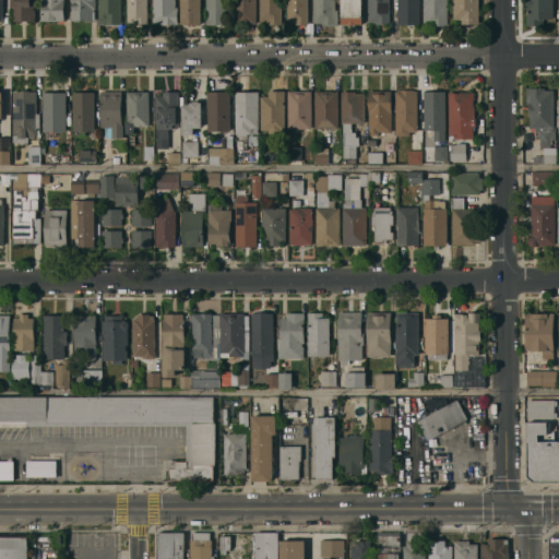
[(12,21),(11,0),(35,0),(36,21),(12,21)]
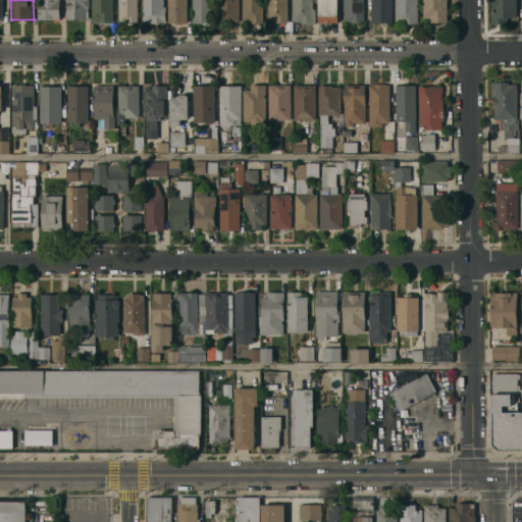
[(60,0),(60,19),(39,19),(39,0),(60,0)]
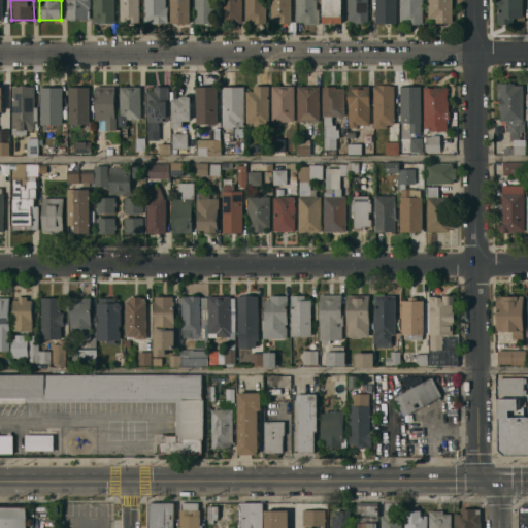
[(91,0),(91,7),(90,7),(90,19),(86,19),(86,20),(80,20),(80,19),(75,19),(75,20),(70,20),(70,19),(68,19),(68,18),(67,18),(67,13),(68,13),(68,0),(91,0)]
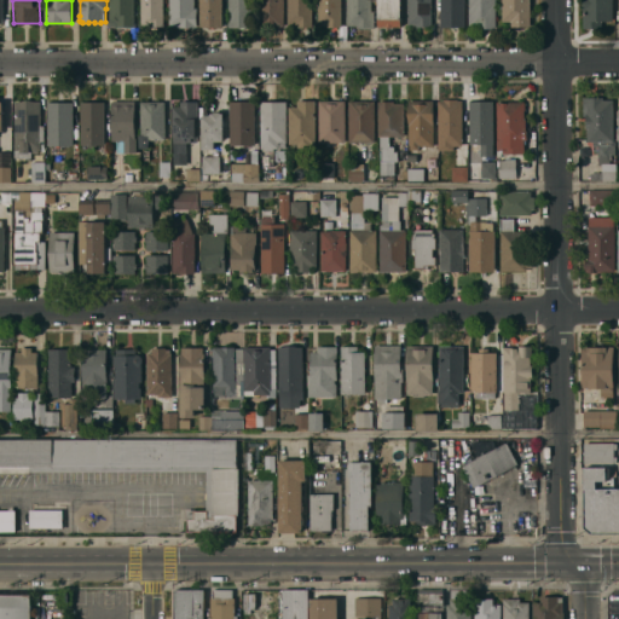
[(134,0),(134,27),(110,27),(110,0),(134,0)]
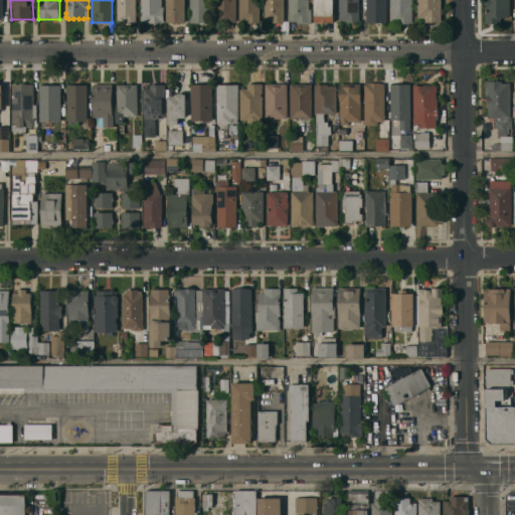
[(117,0),(136,0),(137,21),(125,21),(125,20),(118,20),(117,0)]
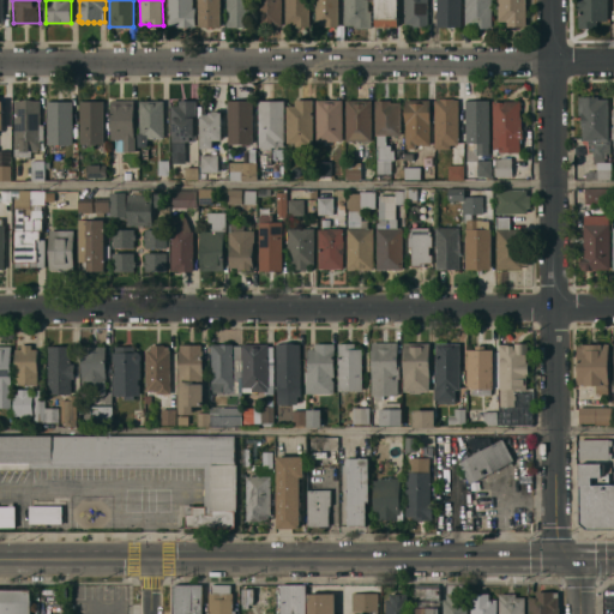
[(168,0),(193,0),(193,7),(196,7),(196,26),(176,26),(176,25),(169,25),(168,0)]
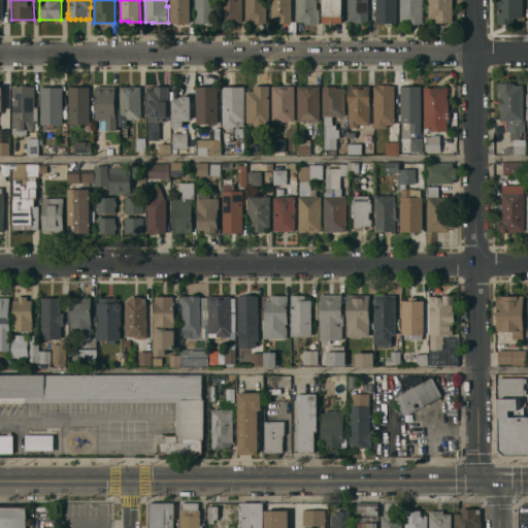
[(170,22),(170,0),(190,0),(190,23),(170,22)]
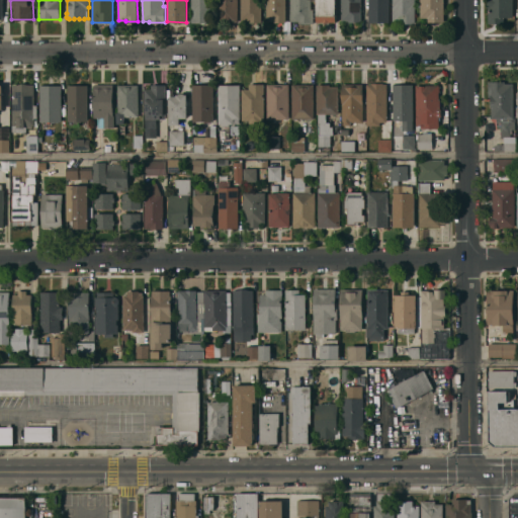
[(191,22),(191,0),(211,0),(211,22),(191,22)]
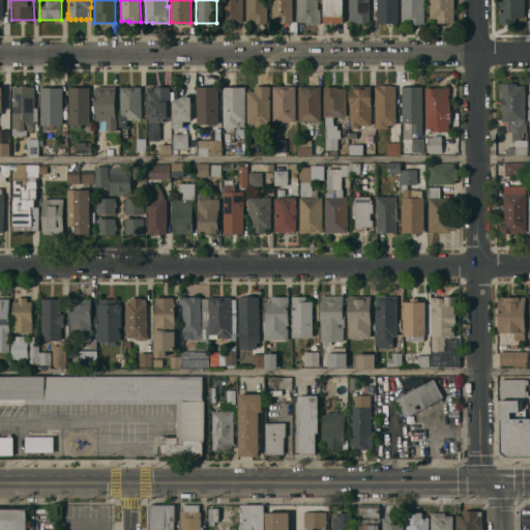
[(243,0),(243,23),(223,23),(222,0),(243,0)]
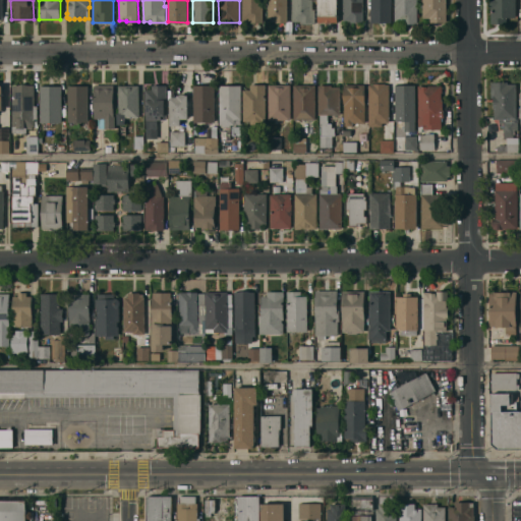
[(263,0),(263,22),(252,22),(252,20),(243,20),(243,0),(263,0)]
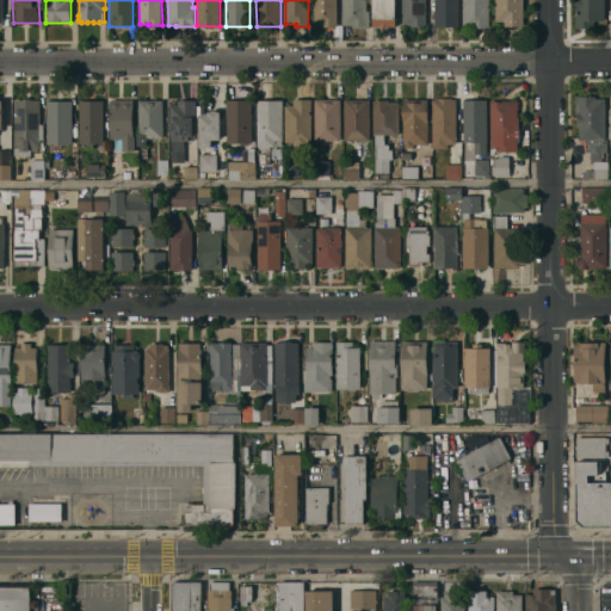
[(337,0),(337,26),(322,26),(322,25),(315,25),(315,0),(337,0)]
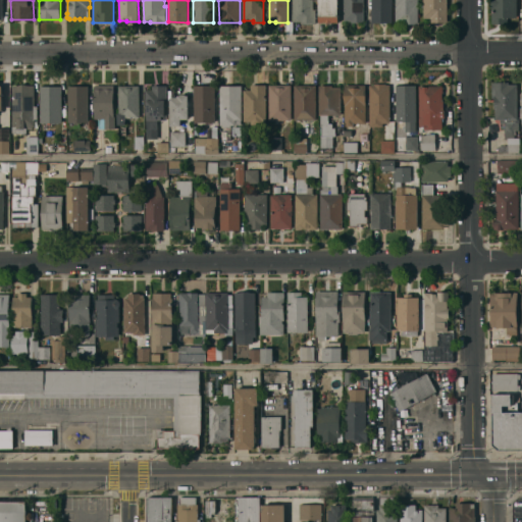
[(294,0),(318,0),(318,1),(313,2),(313,9),(316,9),(316,22),(316,30),(313,30),(313,23),(301,23),(301,21),(294,21),(294,0)]
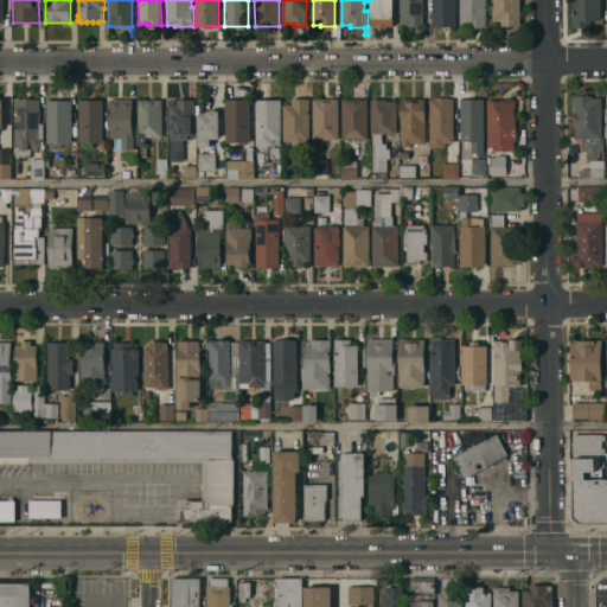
[(394,0),(395,25),(372,26),(372,0),(394,0)]
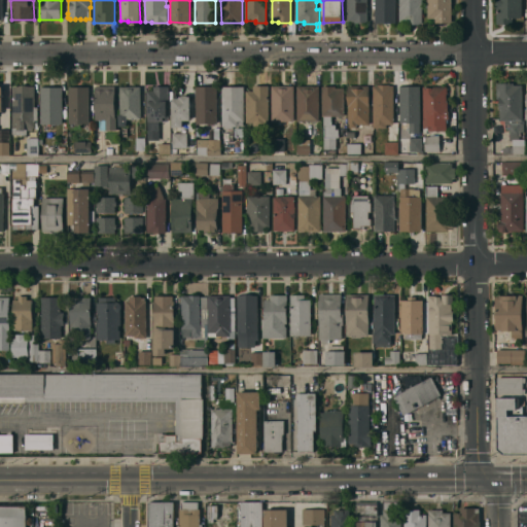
[(367,0),(367,23),(354,23),(354,22),(347,22),(347,0),(367,0)]
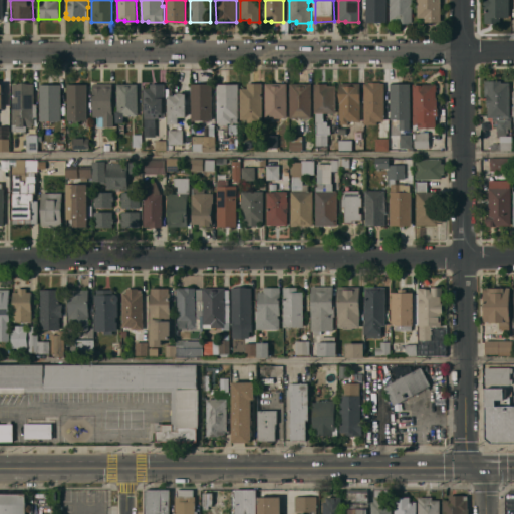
[(387,0),(387,22),(366,22),(365,0),(387,0)]
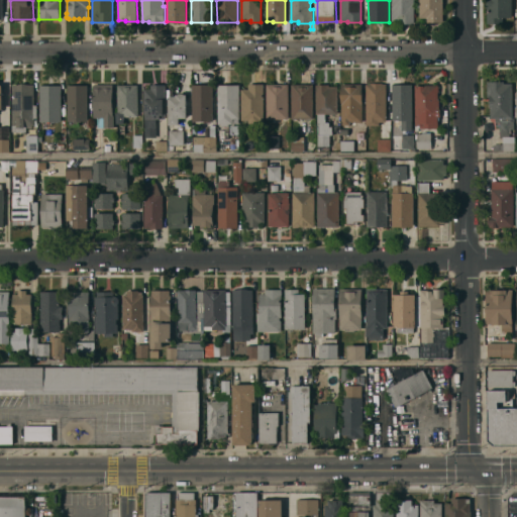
[(414,0),(414,23),(399,23),(399,22),(392,22),(392,0),(414,0)]
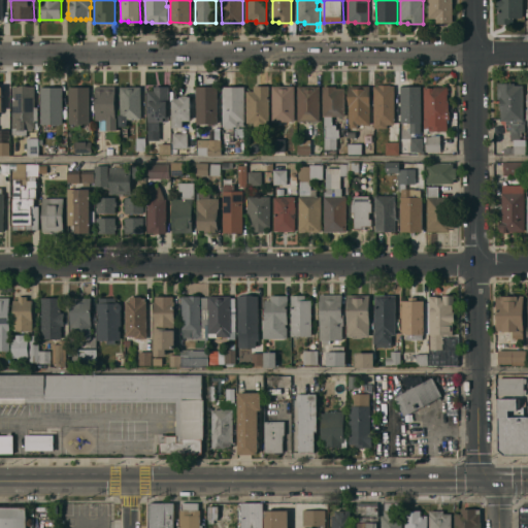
[(453,0),(453,23),(436,23),(436,18),(429,18),(428,0),(453,0)]
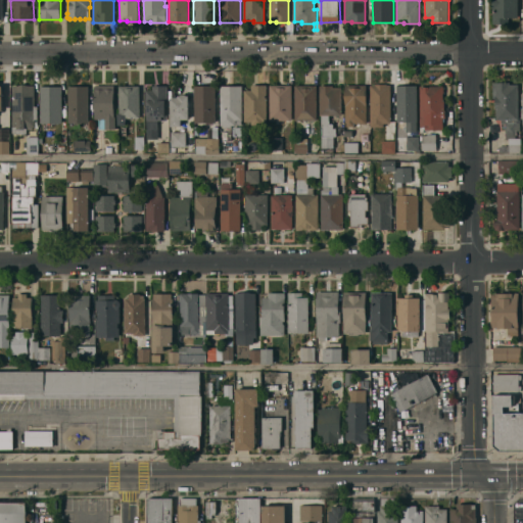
[(518,0),(518,17),(509,17),(509,24),(493,24),(492,0),(518,0)]
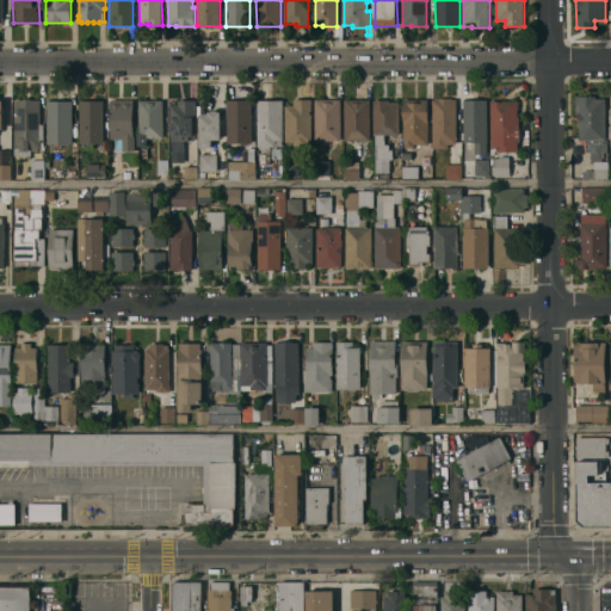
[(606,137),(609,137),(609,143),(608,143),(608,152),(609,152),(609,161),(591,162),(591,143),(586,143),(586,140),(580,140),(580,127),(579,127),(579,115),(576,115),(576,97),(579,97),(579,96),(596,96),(596,98),(605,98),(606,137)]
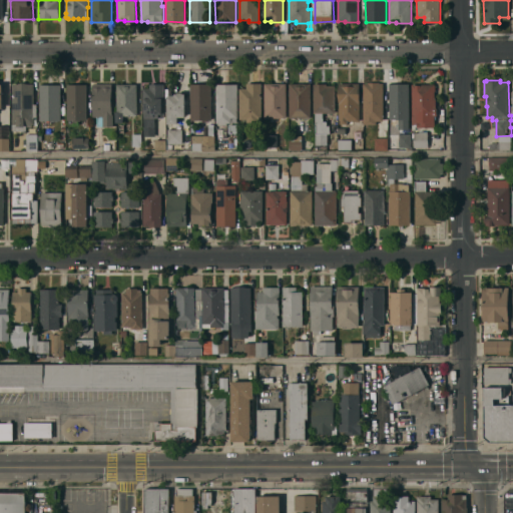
[(384,120),(376,120),(376,124),(374,124),(374,129),(367,129),(367,124),(364,124),(364,83),(368,83),(368,82),(379,82),(379,83),(383,82),(384,120)]
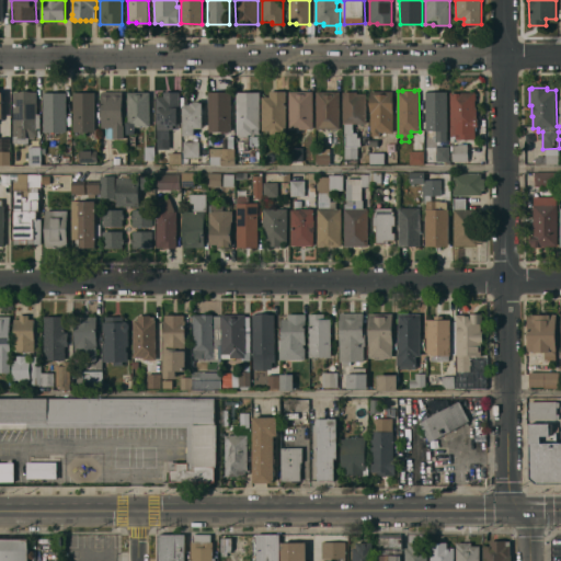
[(37,114),(41,114),(41,127),(37,127),(37,136),(35,136),(35,138),(29,138),(29,145),(20,145),(20,142),(13,142),(13,91),(37,92),(37,114)]
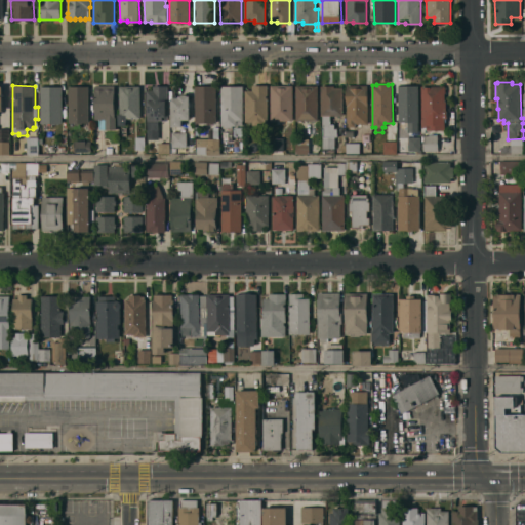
[(115,117),(116,117),(116,129),(99,129),(99,119),(95,119),(95,85),(115,85),(115,117)]
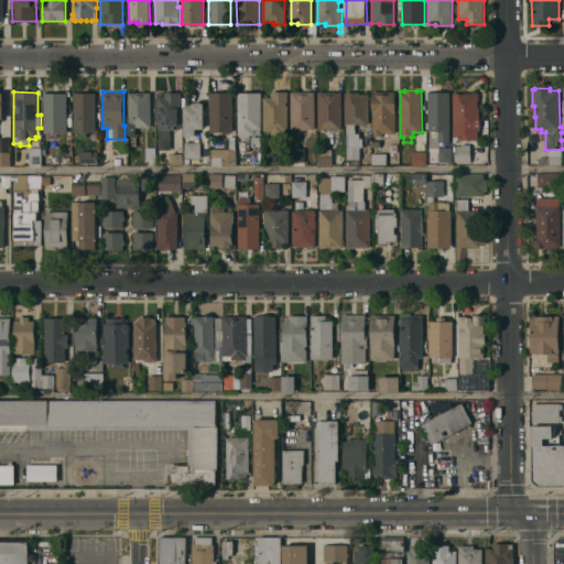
[(210,132),(210,91),(232,91),(232,132),(210,132)]
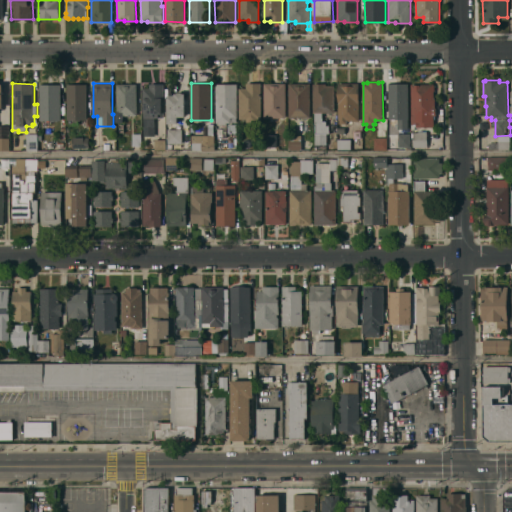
[(237,117),(236,117),(236,122),(230,122),(227,122),(227,125),(219,125),(219,124),(217,124),(217,123),(216,123),(216,84),(237,83),(237,117)]
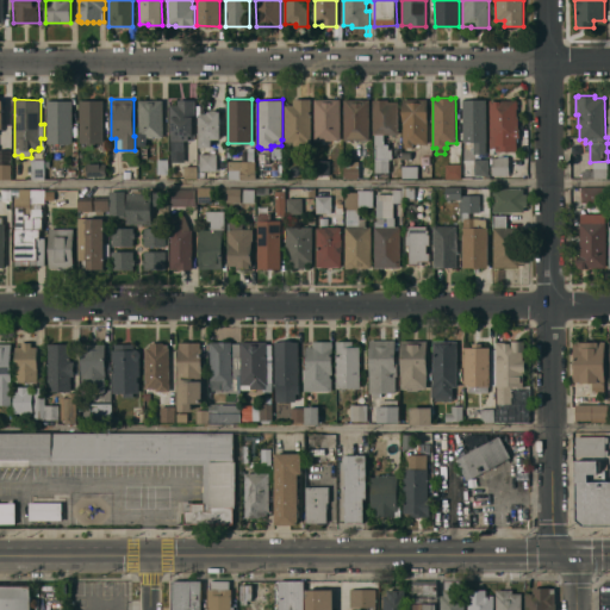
[(286,105),(294,105),(294,99),(311,99),(312,142),(286,142),(286,105)]
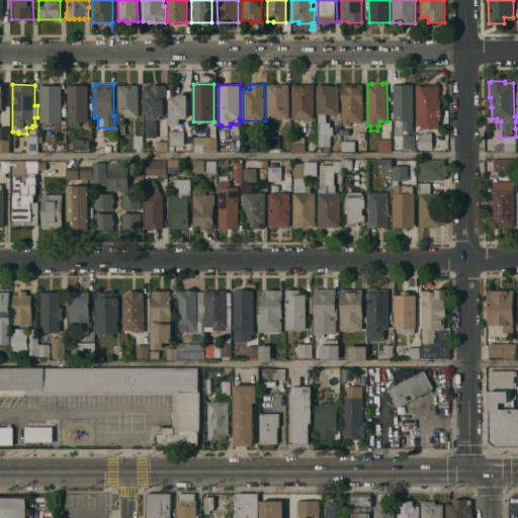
[(289,84),(289,118),(268,118),(267,84),(289,84)]
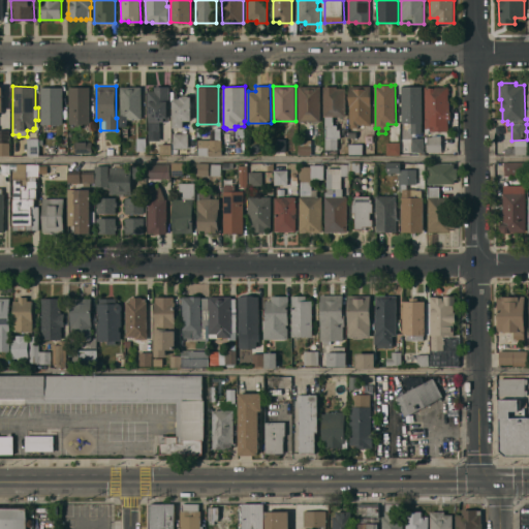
[(320,86),(321,121),(314,121),(314,124),(310,124),(310,121),(299,121),(299,86),(320,86)]
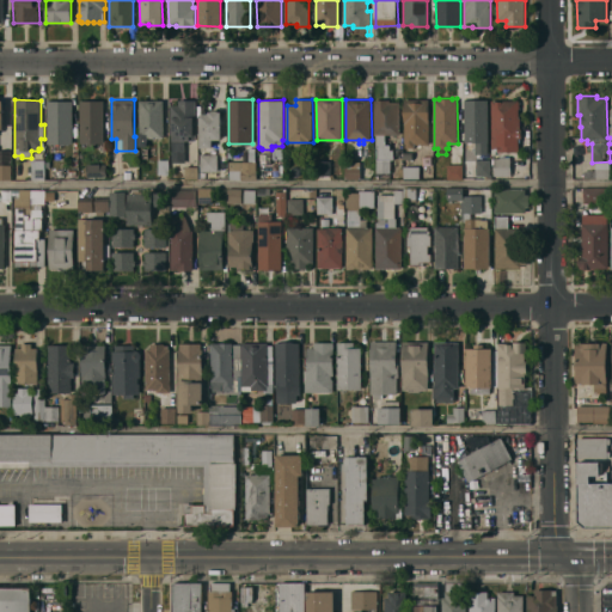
[(401,135),(385,135),(385,145),(390,145),(390,150),(393,150),(393,159),(390,159),(390,172),(377,172),(377,159),(377,145),(375,145),(375,135),(375,99),(390,99),(390,102),(399,102),(401,135)]
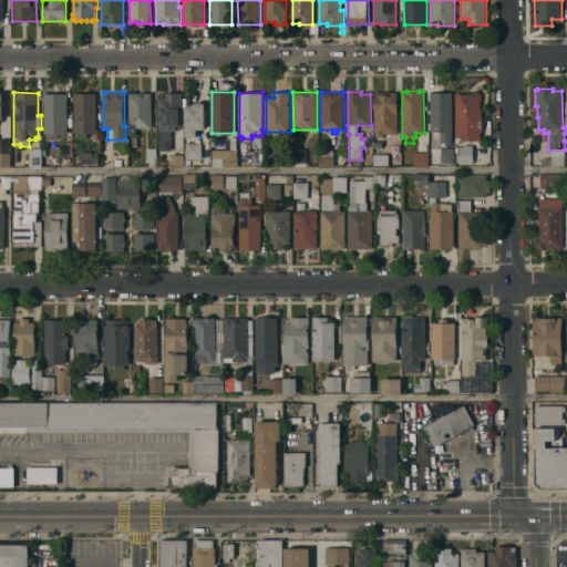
[(397,92),(398,133),(375,133),(374,92),(397,92)]
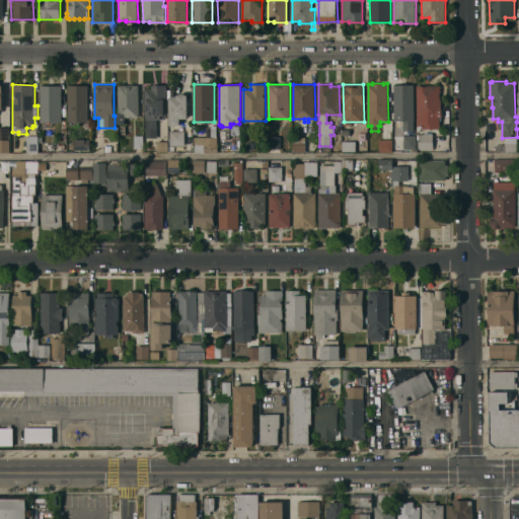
[(393,84),(414,84),(414,120),(414,130),(402,131),(402,120),(400,120),(400,122),(396,122),(396,121),(394,121),(393,84)]
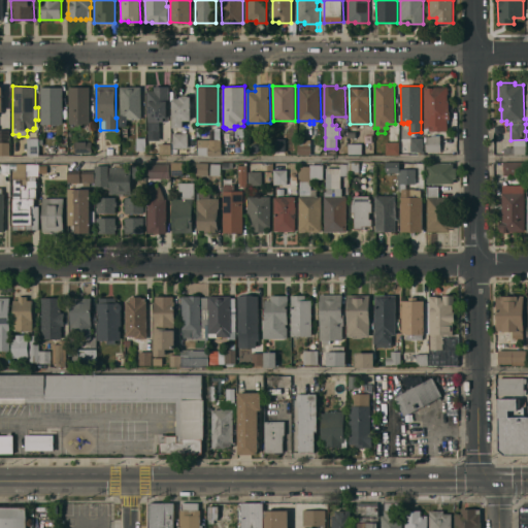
[(40,87),(62,87),(62,124),(56,124),(56,125),(53,125),(53,126),(43,126),(43,124),(41,124),(40,87)]
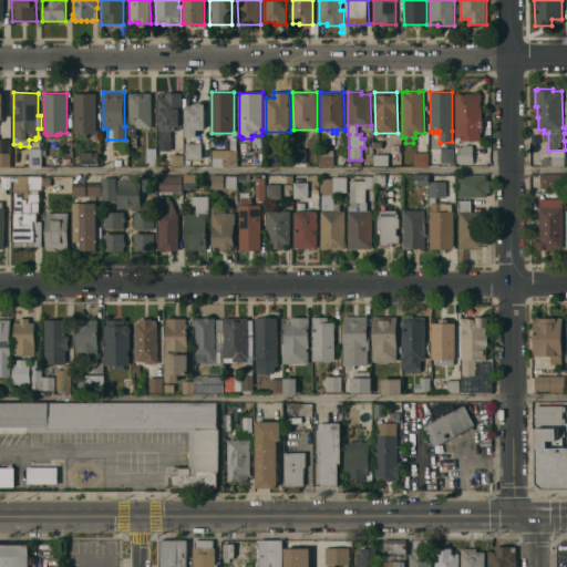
[(96,132),(90,132),(90,134),(86,134),(86,137),(75,137),(75,132),(74,132),(74,93),(96,93),(96,132)]
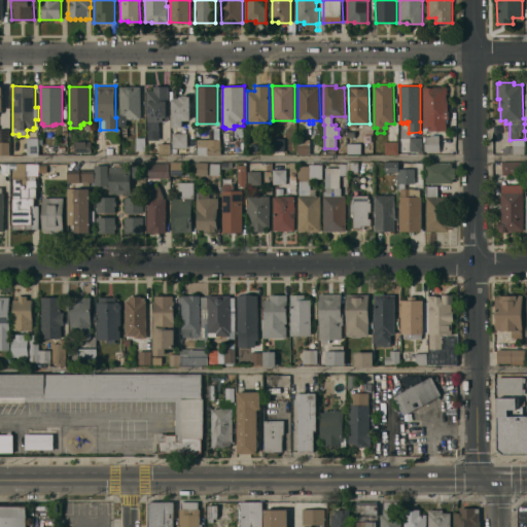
[(141,118),(127,118),(127,126),(120,126),(119,86),(141,86),(141,118)]
